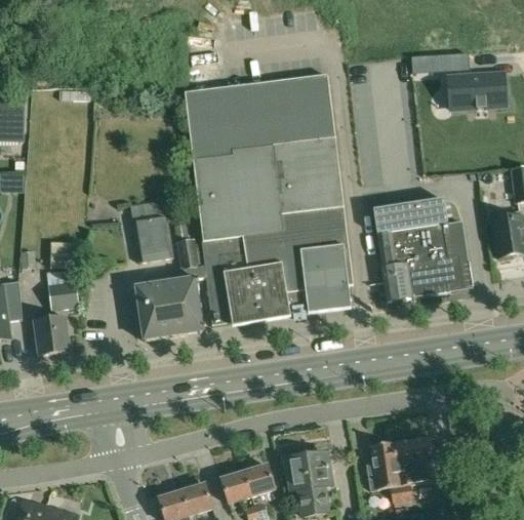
[(451,71),(453,104),(508,100),(506,67),(451,71)]
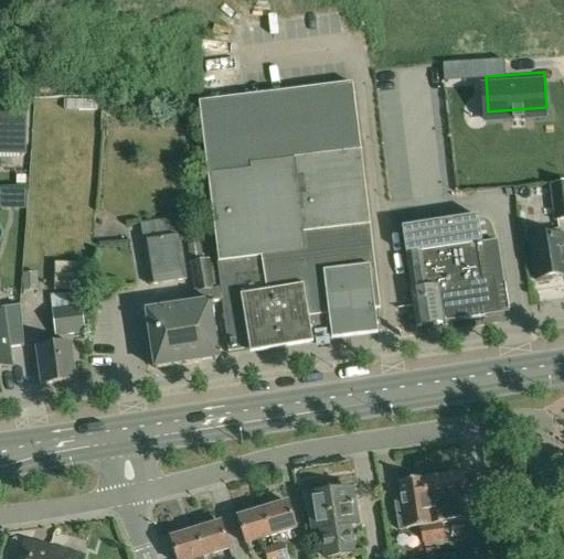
[(198,97),(205,170),(216,258),(221,296),(227,347),(311,334),(375,324),(373,304),(379,304),(360,146),(351,78),(198,97)]
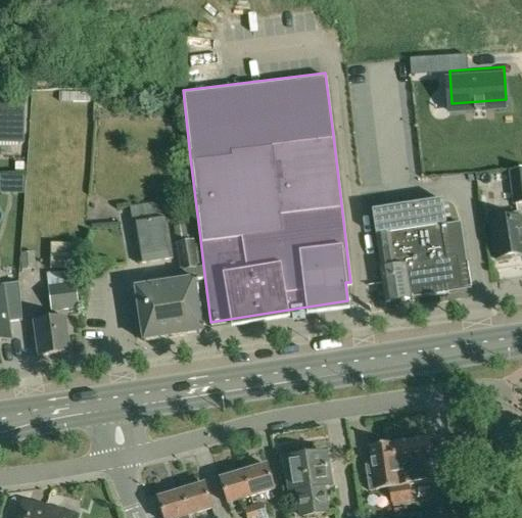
[(22,139),(24,90),(0,89),(0,138),(17,139),(22,139)]
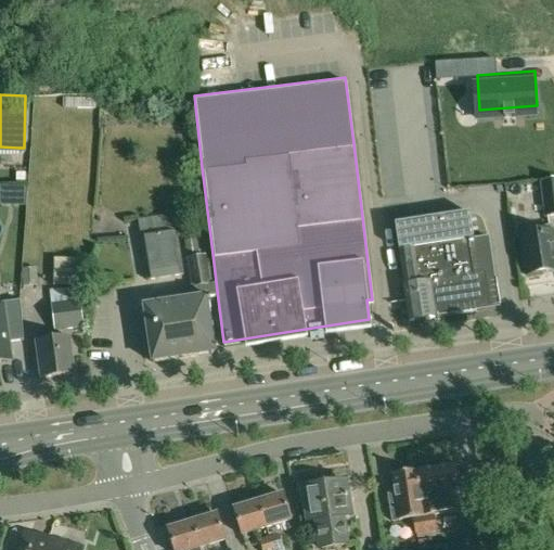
[(553,175),(539,177),(539,180),(543,214),(553,212),(553,175)]
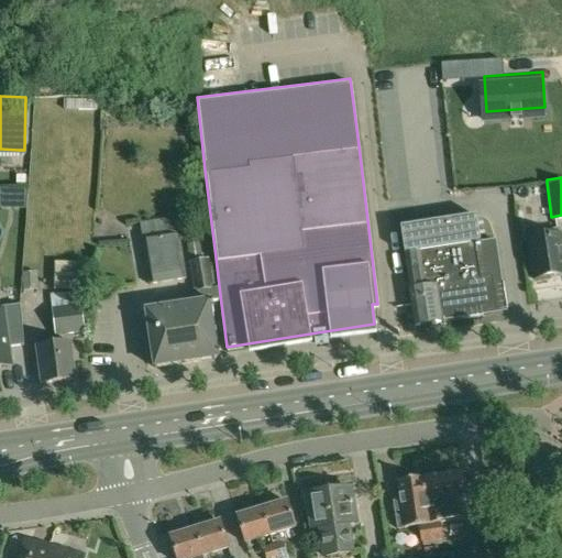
[(475,211),(399,222),(404,256),(414,321),(439,317),(439,314),(441,314),(441,317),(487,310),(486,306),(483,306),(478,277),(482,277),(482,273),(478,273),(473,238),(478,238),(475,211)]
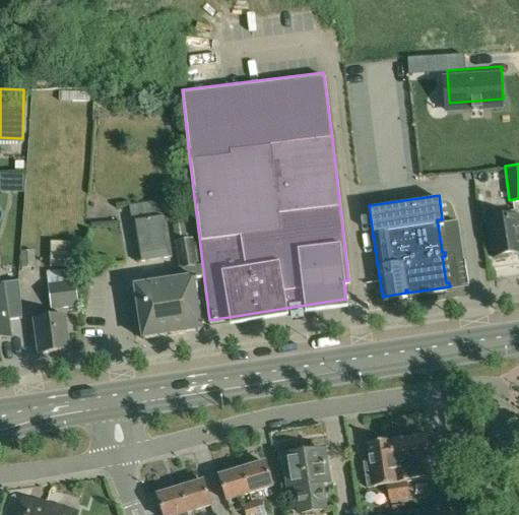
[(137,258),(171,253),(161,196),(128,202),(137,258)]
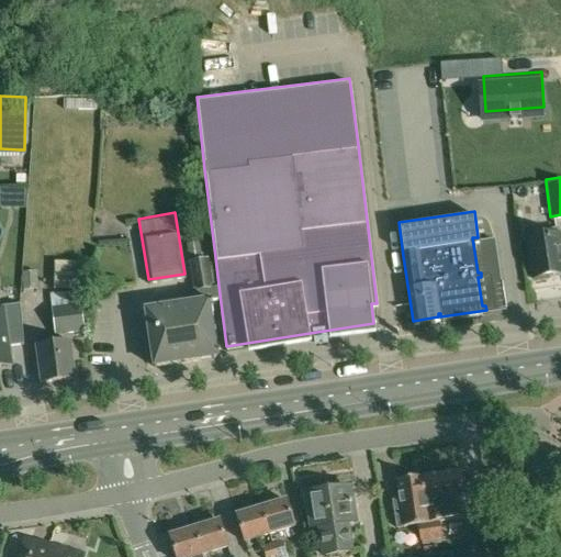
[(526,248),(529,251),(534,277),(548,275),(548,273),(560,269),(560,262),(554,224),(541,227),(541,232),(526,234),(527,238),(524,241),(526,248)]
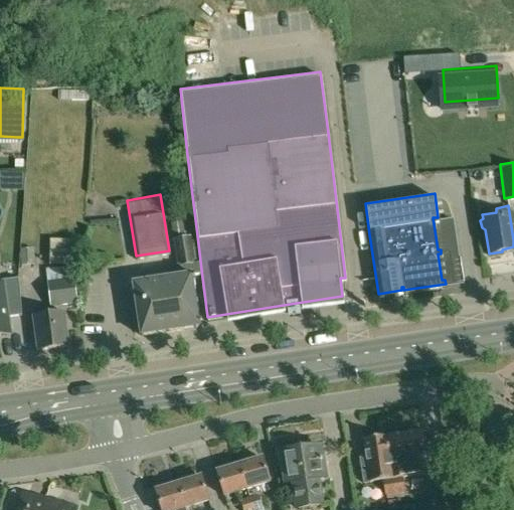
[(189,272),(201,270),(197,235),(191,237),(190,232),(184,233),(182,217),(170,219),(173,234),(172,235),(176,263),(171,264),(173,274),(161,276),(169,327),(197,323),(189,272)]
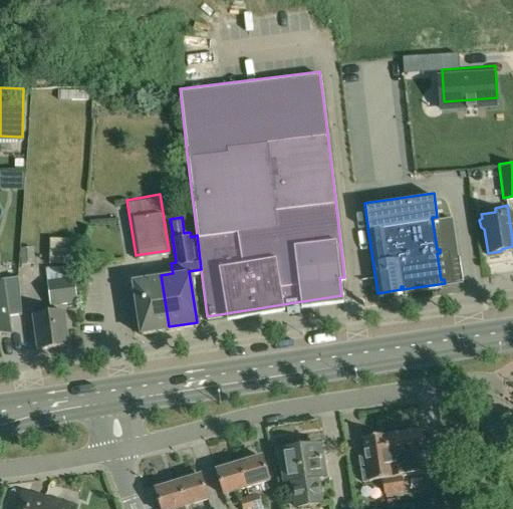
[(48,235),(47,260),(72,260),(73,236),(48,235)]
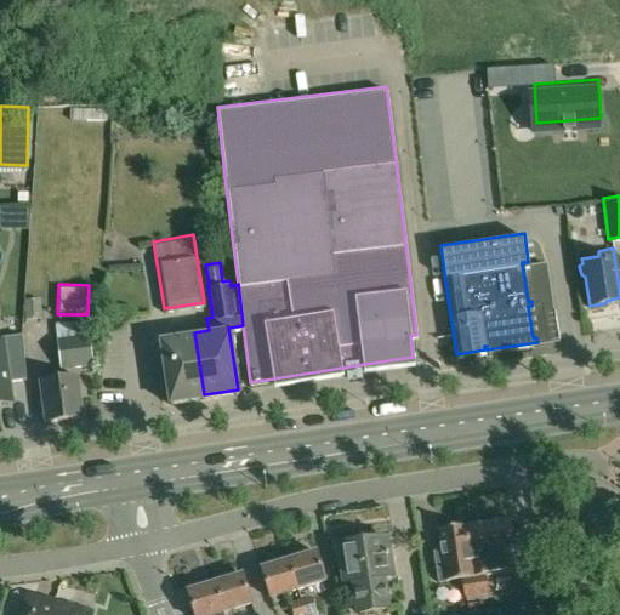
[(23,295),(23,315),(41,314),(40,294),(23,295)]
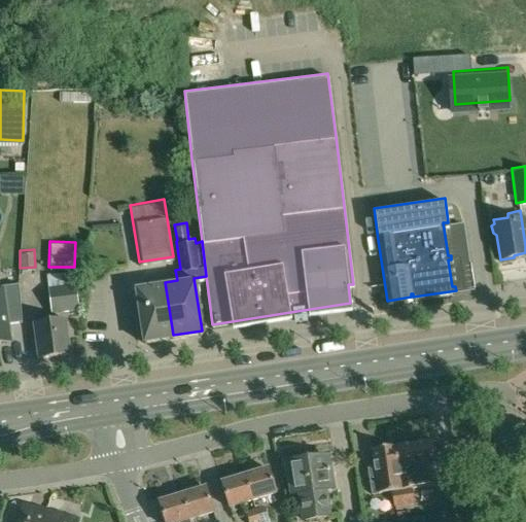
[(51,310),(79,306),(76,279),(73,279),(72,268),(46,271),(51,310)]
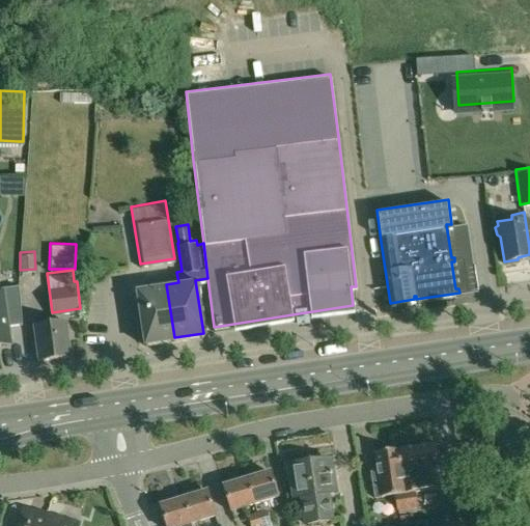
[(0,341),(9,340),(7,323),(22,321),(19,282),(0,285),(1,289),(0,289),(0,341)]
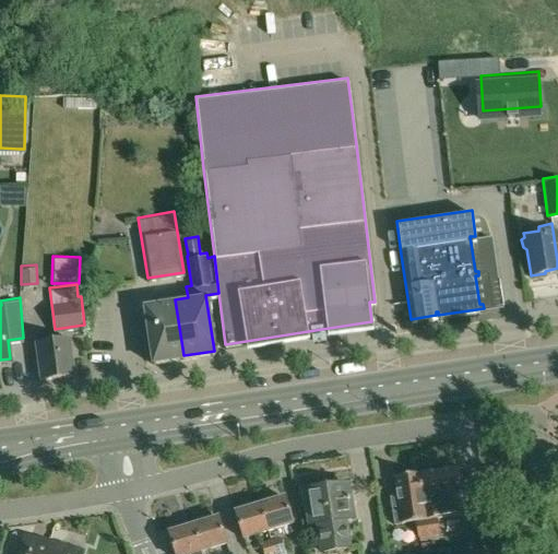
[(144,304),(152,360),(183,355),(175,299),(144,304)]
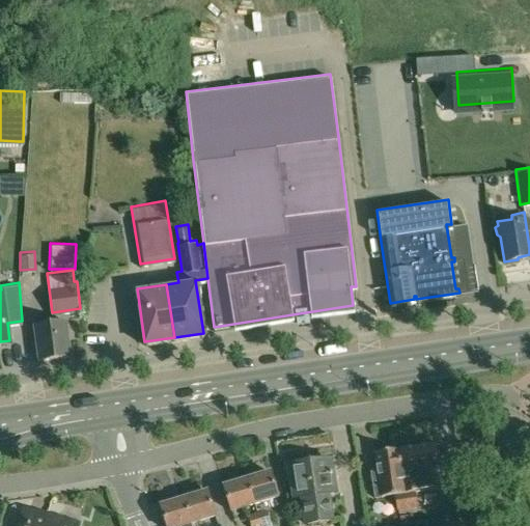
[(37,358),(71,353),(65,317),(32,322),(37,358)]
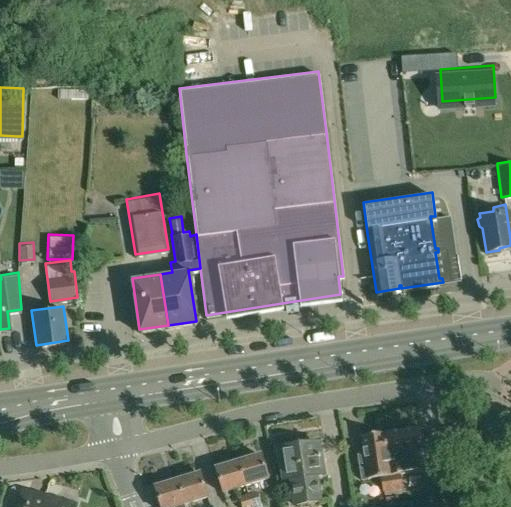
[(382,431),(386,452),(387,452),(422,447),(418,425),(383,430),(382,431)]
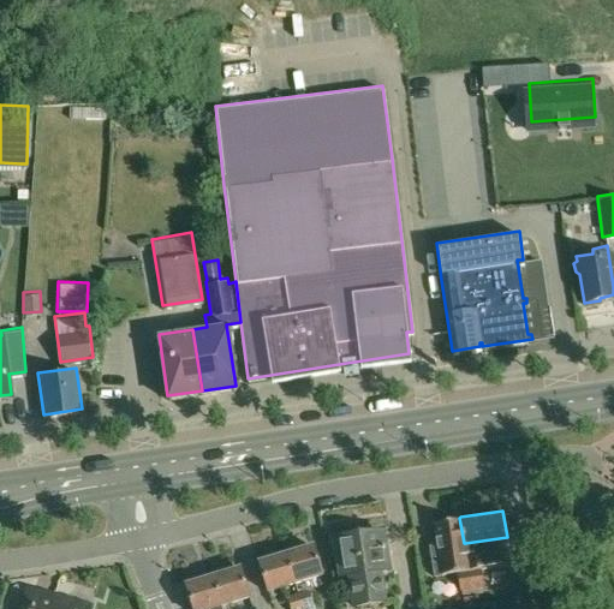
[(458,587),(471,585),(468,565),(469,565),(465,543),(464,543),(459,518),(434,521),(436,541),(429,542),(434,571),(441,569),(454,567),(458,587)]
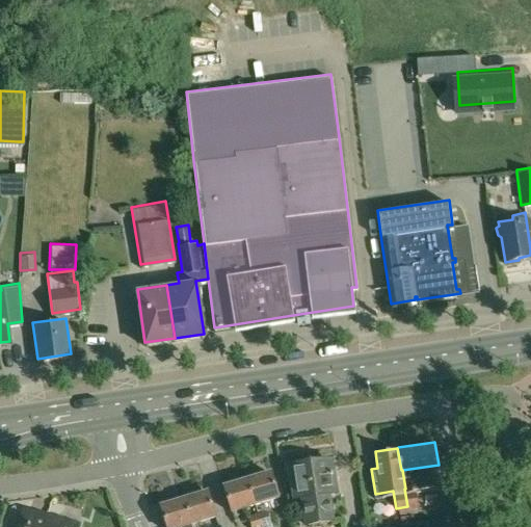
[(330,456),(309,459),(288,463),(293,496),(300,495),(304,521),(318,519),(332,517),(327,491),(336,490),(330,456)]
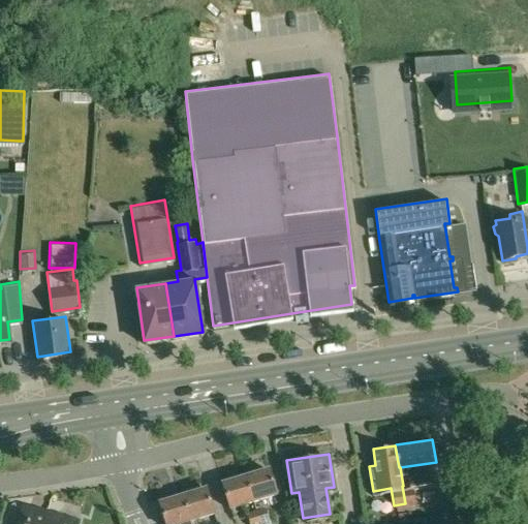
[(269,466),(244,473),(252,498),(276,491),(269,466)]
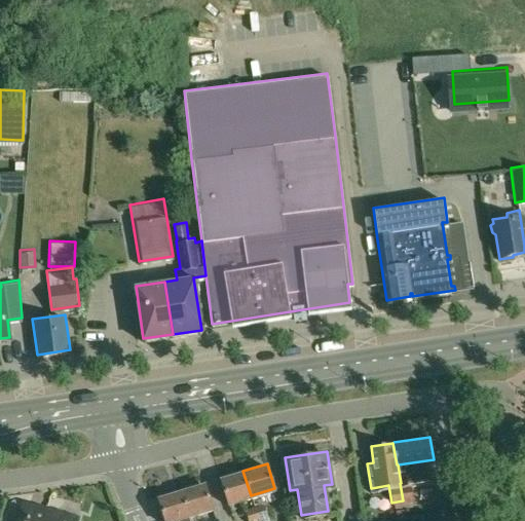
[(220,478),(227,503),(251,495),(242,471),(220,478)]
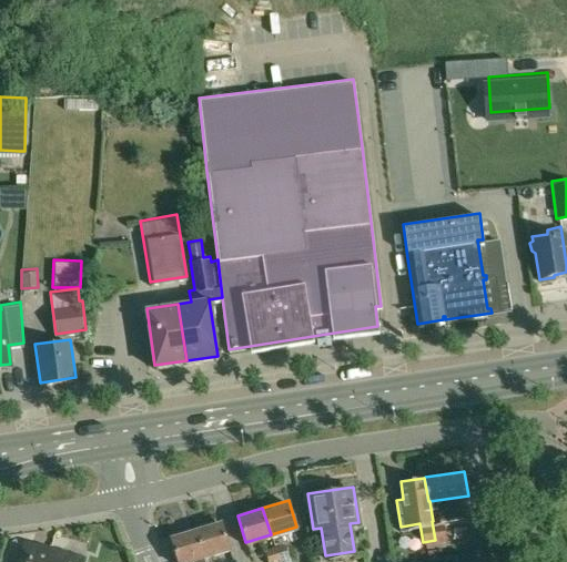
[(433,521),(432,521),(435,540),(445,539),(443,520),(433,521)]
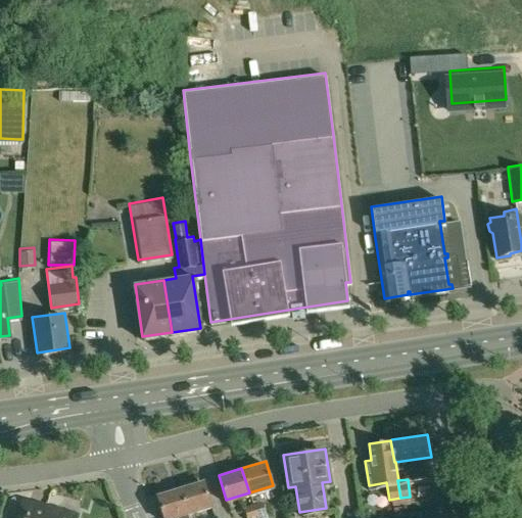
[(202,480),(180,487),(187,512),(210,505),(202,480)]
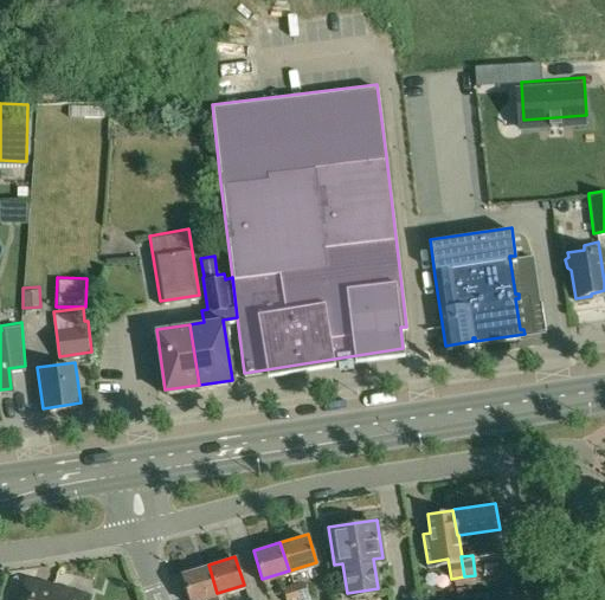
[(190,599),(191,599),(204,597),(205,599),(219,599),(217,593),(208,565),(182,573),(190,599)]
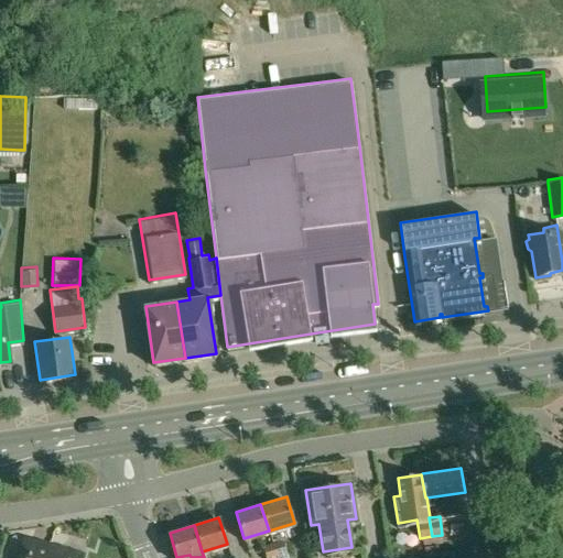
[(79,557),(83,551),(24,534),(17,557),(79,557)]
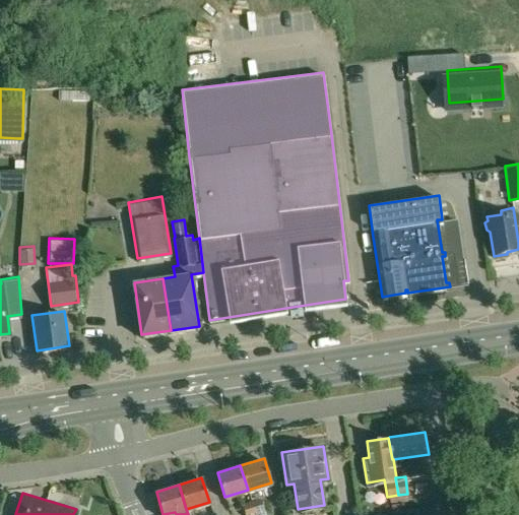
[(265,514),(260,497),(251,499),(255,514),(265,514)]
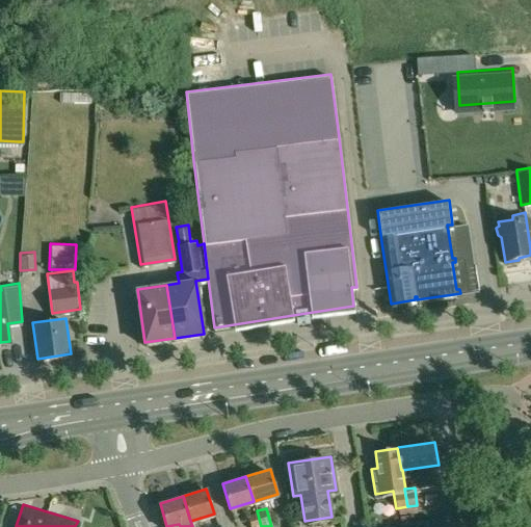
[(250,526),(261,526),(257,510),(247,514),(250,526)]
